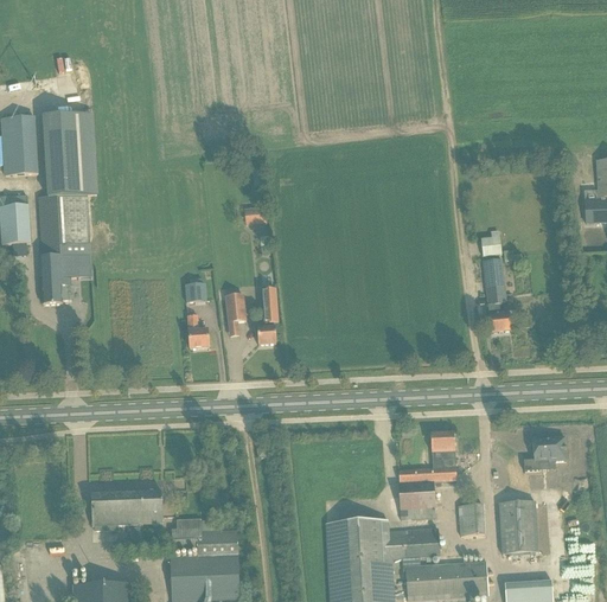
[(62,194),(39,196),(43,255),(40,255),(43,303),(62,302),(62,299),(71,299),(70,276),(80,275),(80,267),(90,266),(87,193),(96,192),(91,113),(57,114),(62,194)]
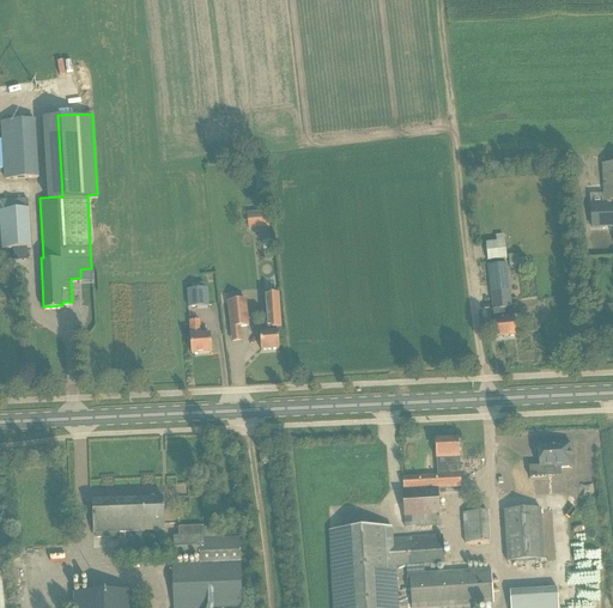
[(2,117),(5,170),(5,175),(38,172),(35,116),(2,117)]
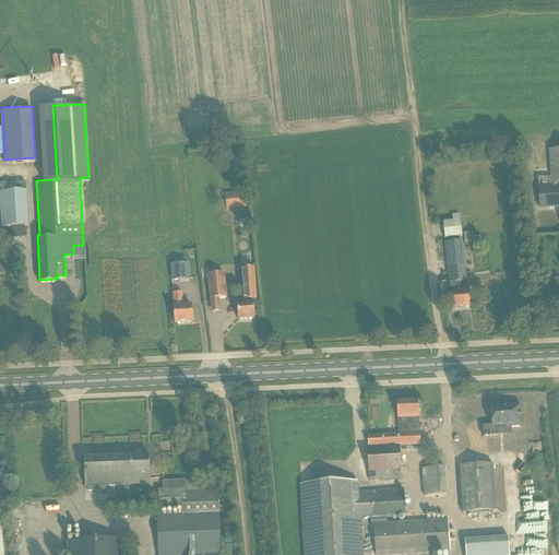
[(558,145),(549,145),(550,175),(550,180),(558,179),(558,145)]
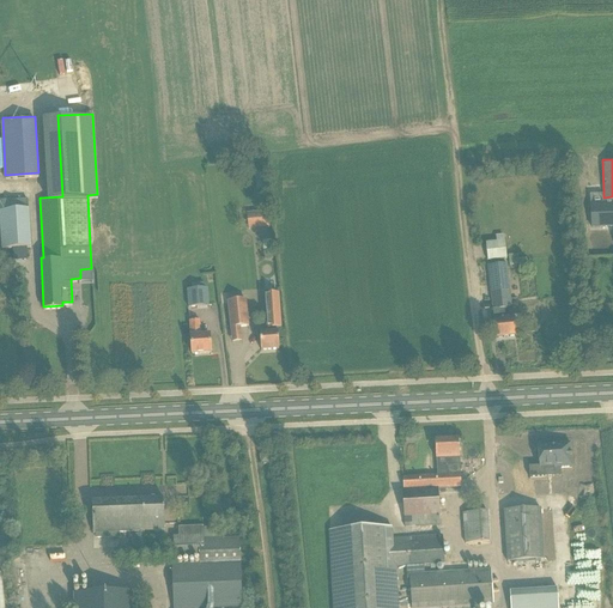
[(604,192),(590,193),(592,224),(612,223),(612,200),(605,201),(605,200),(604,200),(604,198),(604,192)]
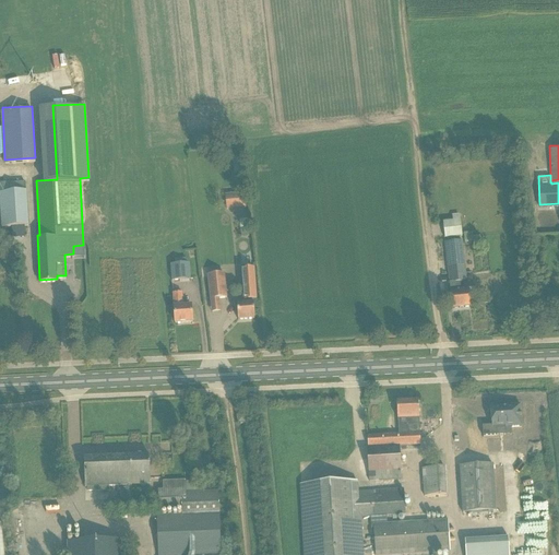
[(0,180),(0,199),(1,224),(27,223),(25,179),(0,180)]
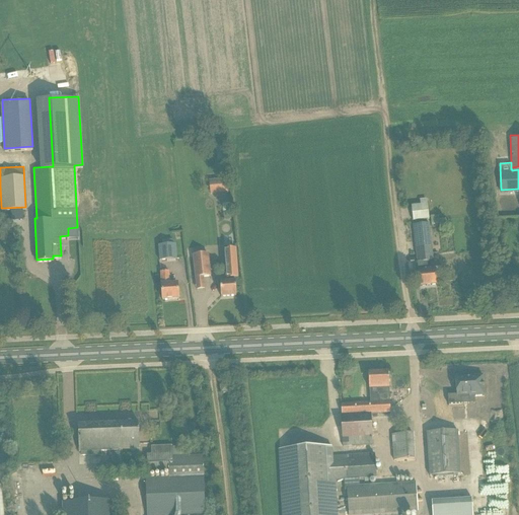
[(227,190),(226,176),(209,177),(211,191),(227,190)]
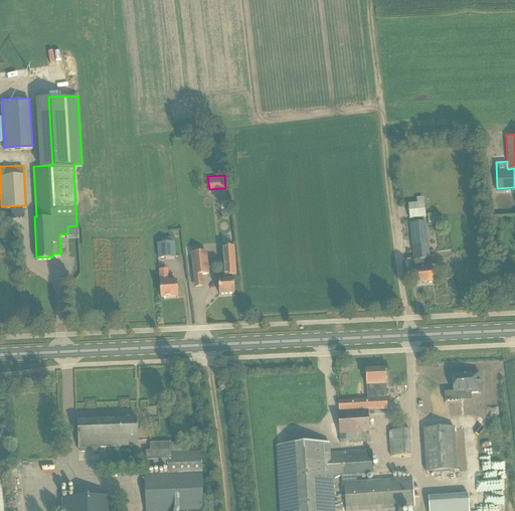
[(425,214),(423,199),(423,195),(416,195),(417,200),(408,201),(409,215),(425,214)]
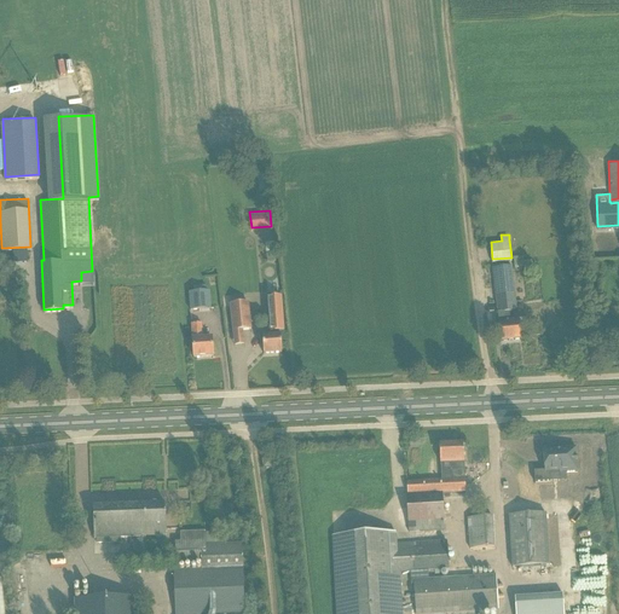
[(521,252),(512,254),(513,264),(522,261),(521,252)]
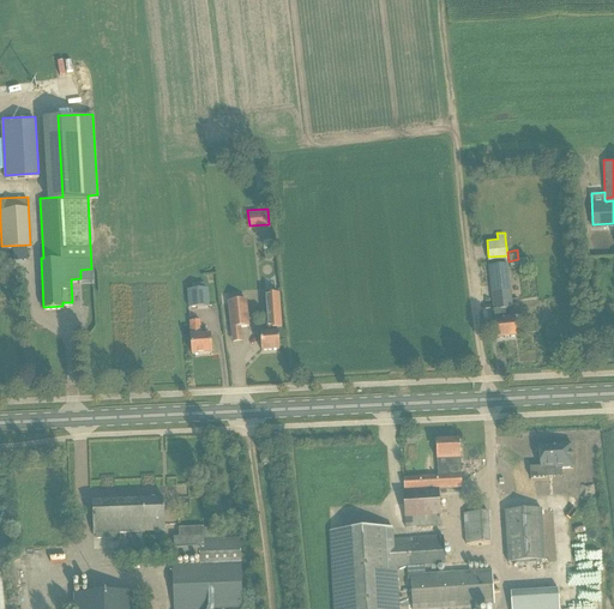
[(511,305),(506,260),(500,260),(488,263),(497,335),(517,332),(516,321),(515,313),(513,305),(511,305)]
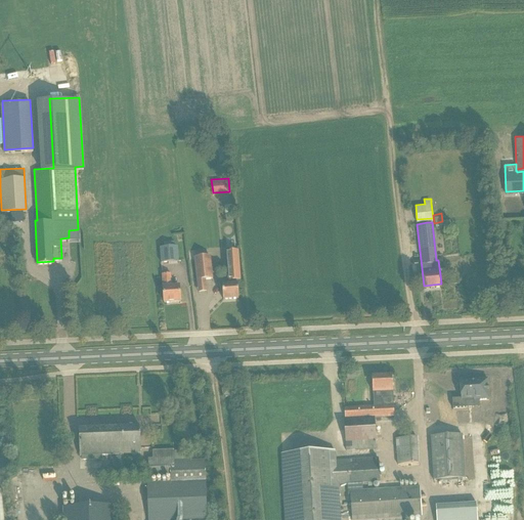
[(178,259),(177,244),(160,245),(161,260),(178,259)]
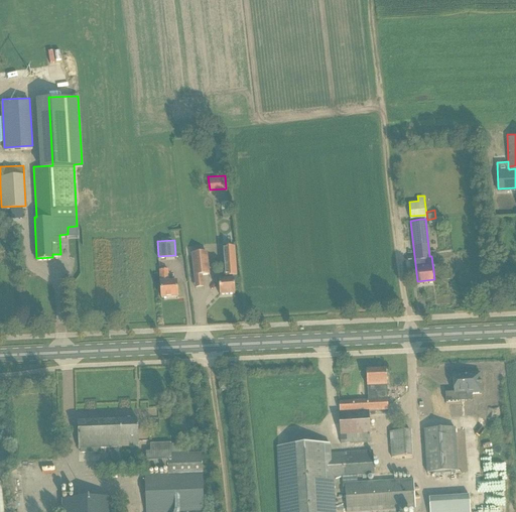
[(225,277),(219,277),(219,282),(220,292),(235,291),(234,281),(234,276),(233,276),(233,273),(236,273),(234,252),(234,244),(223,245),(224,253),(225,274),(227,273),(227,277),(225,277)]
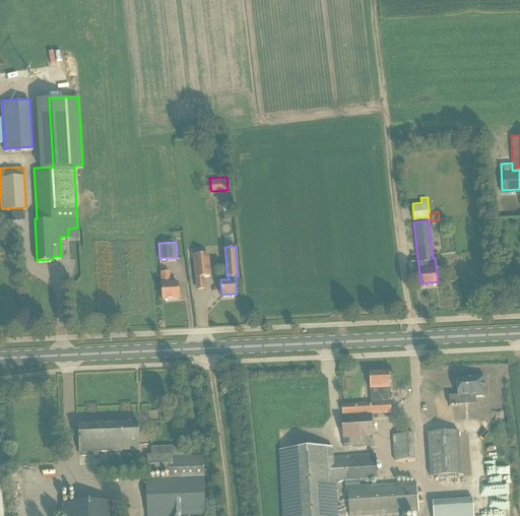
[(210,273),(208,251),(193,253),(196,275),(210,273)]
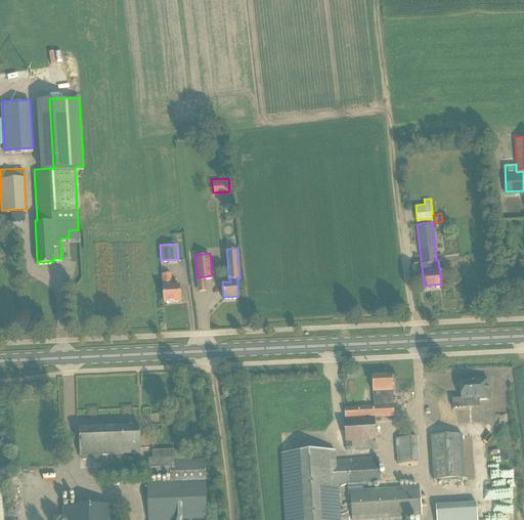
[(162,272),(163,290),(164,300),(180,299),(179,289),(179,283),(171,284),(171,271),(162,272)]
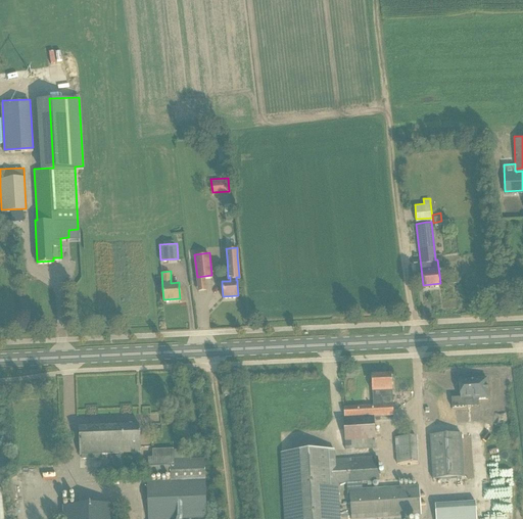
[(344,415),(342,415),(343,425),(344,442),(344,446),(376,444),(376,439),(374,418),(374,413),(393,413),(391,371),(371,372),(372,388),(373,403),(343,404),(344,415)]
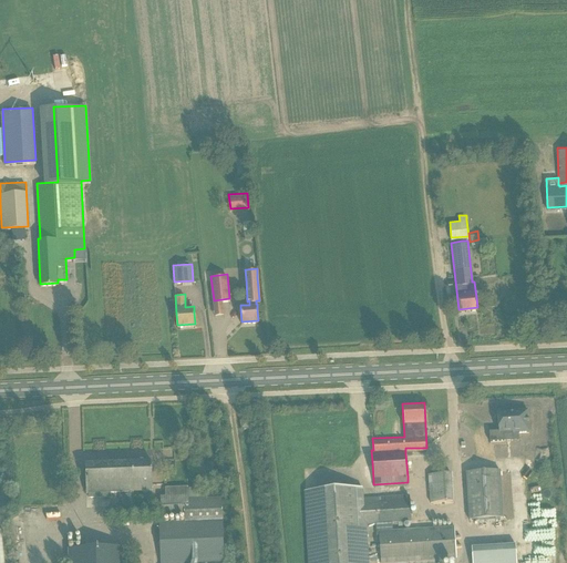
[(498,428),(488,429),(490,439),(504,438),(503,429),(513,429),(513,430),(529,429),(527,407),(515,408),(515,410),(497,411),(498,428)]
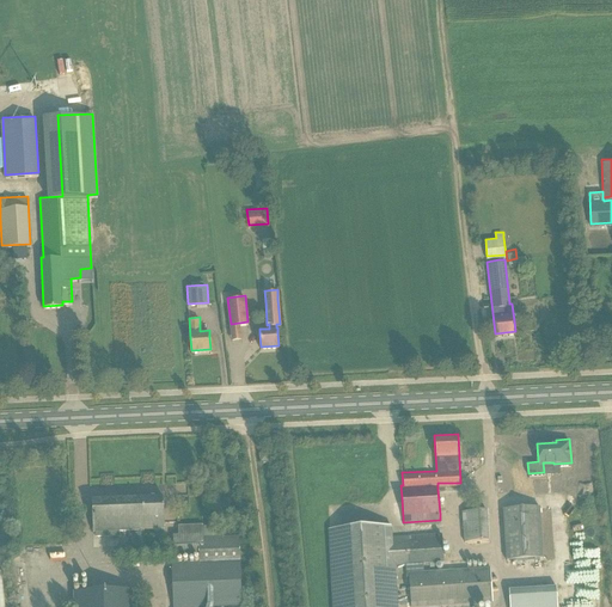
[(163,494),(92,497),(93,529),(95,529),(95,534),(120,533),(118,528),(132,527),(132,549),(145,549),(144,527),(165,526),(163,494)]
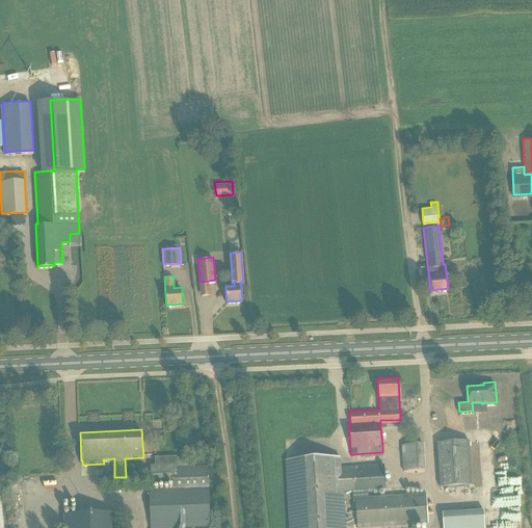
[(437,440),(440,484),(472,482),(469,438),(437,440)]
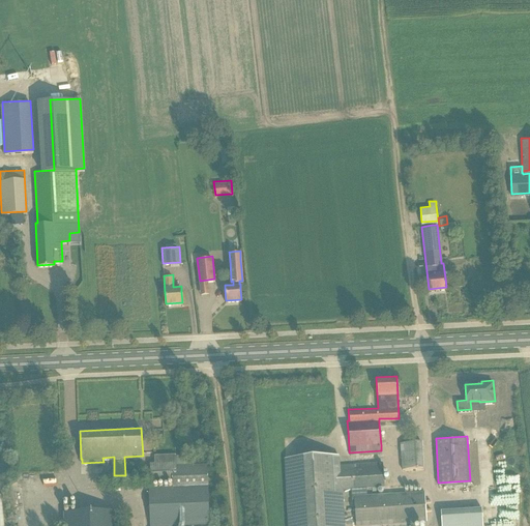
[(383,484),(382,460),(340,463),(339,450),(286,454),(289,525),(343,525),(342,487),(383,484)]
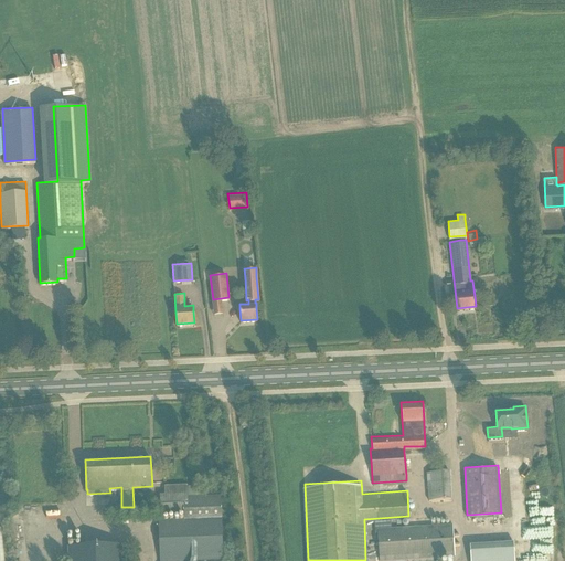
[(181,517),(158,518),(160,560),(227,560),(227,554),(223,554),(220,494),(187,495),(185,483),(164,484),(164,491),(160,491),(160,508),(181,507),(181,517)]
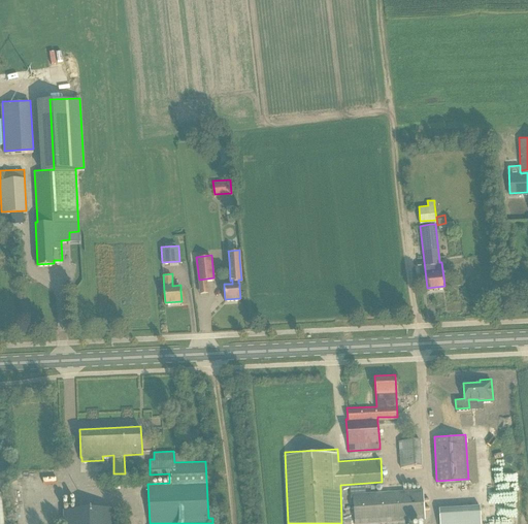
[(422,464),(421,455),(400,456),(400,465),(411,464),(422,464)]
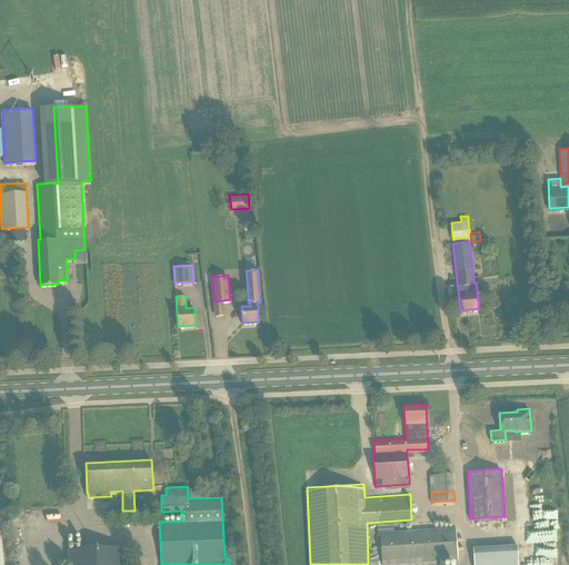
[(422,526),(380,529),(382,562),(458,557),(458,553),(456,527),(456,524),(433,526),(422,526)]
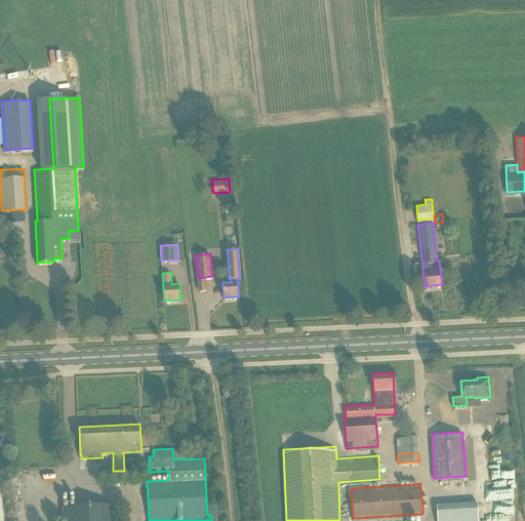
[(434,520),(476,520),(475,501),(433,502),(434,520)]
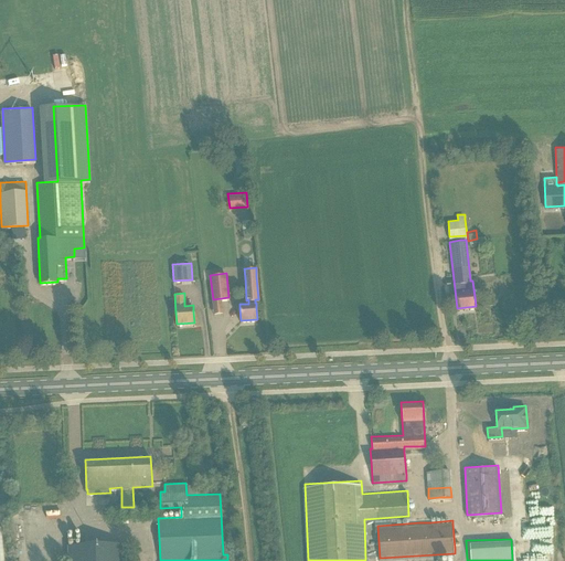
[(124,560),(124,542),(68,546),(68,560),(124,560)]
